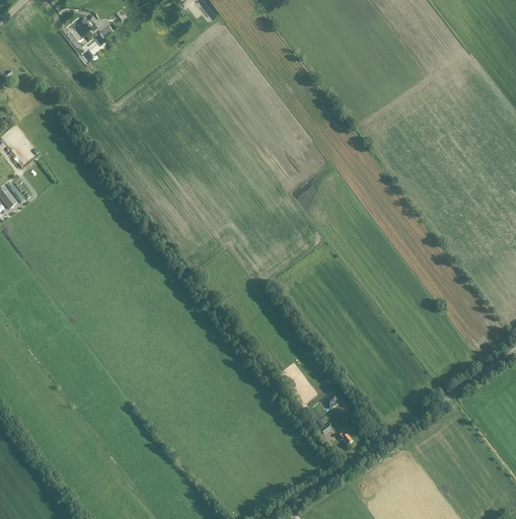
[(205,10),(207,8),(200,0),(196,0),(193,3),(197,8),(201,5),(205,10)]
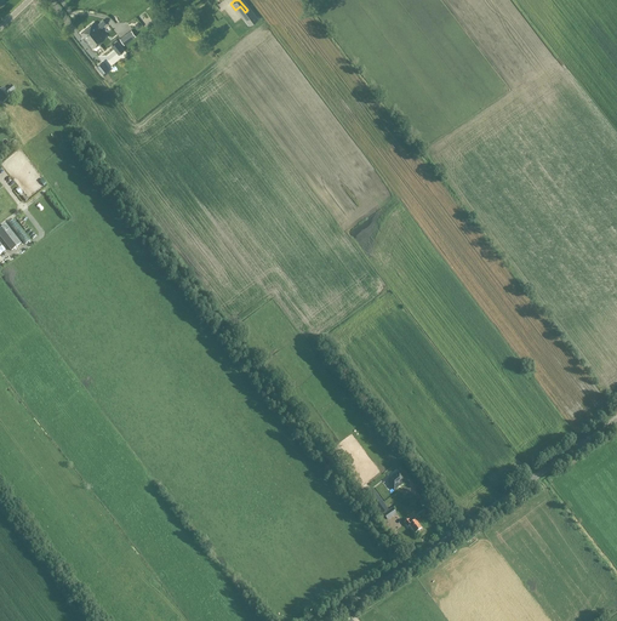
[(153,5),(147,9),(152,15),(158,11),(153,5)]
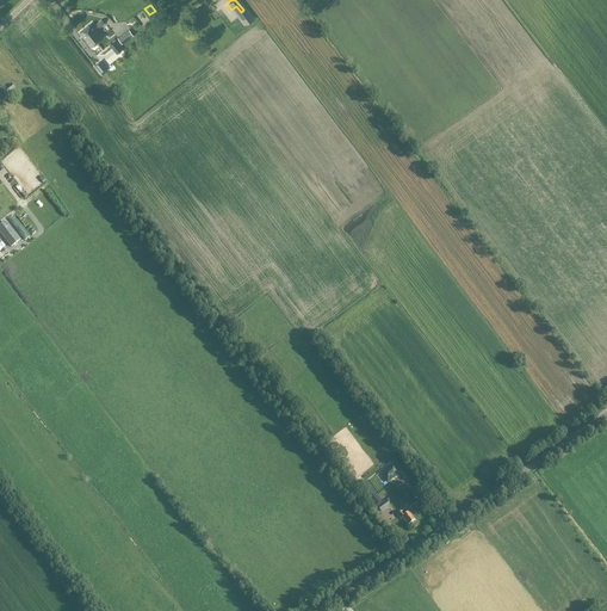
[(245,24),(251,19),(243,10),(241,12),(236,16),(240,20),(241,19),(245,24)]
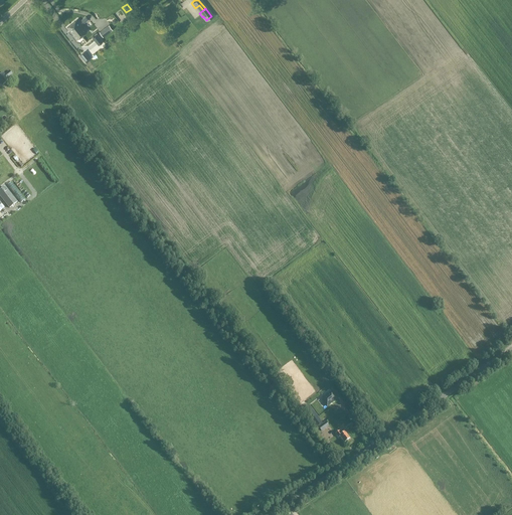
[(73,29),(79,35),(84,31),(74,19),(67,25),(72,30),(73,29)]
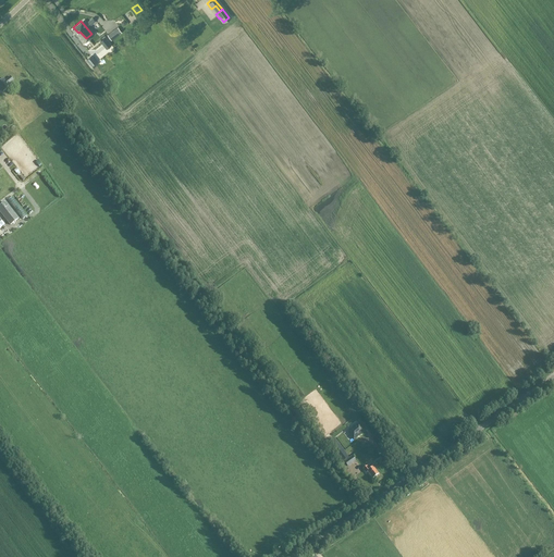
[(78,33),(73,27),(70,31),(79,44),(86,38),(79,32),(78,33)]
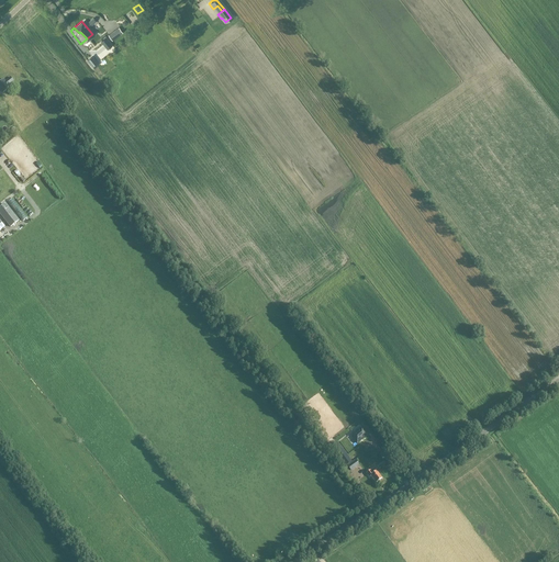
[(116,27),(105,35),(109,41),(120,33),(116,27)]
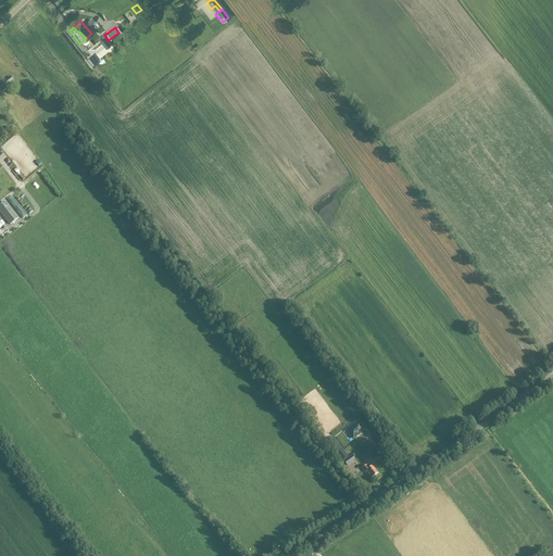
[(93,62),(89,55),(83,60),(88,66),(93,62)]
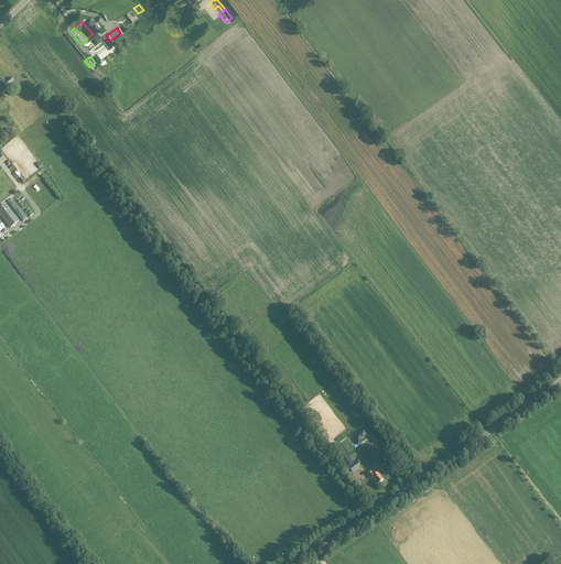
[(0,94),(7,88),(4,86),(10,82),(7,78),(2,82),(1,80),(0,82),(0,94)]
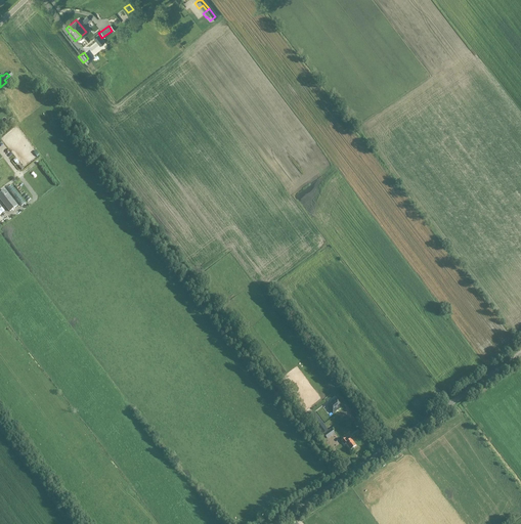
[(12,184),(4,186),(5,191),(10,190),(10,193),(13,193),(12,184)]
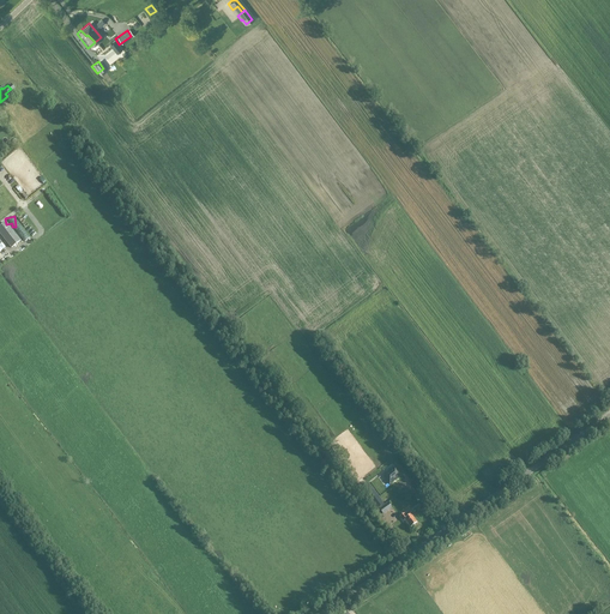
[(19,218),(23,228),(22,228),(24,235),(32,232),(30,226),(29,226),(24,216),(19,218)]
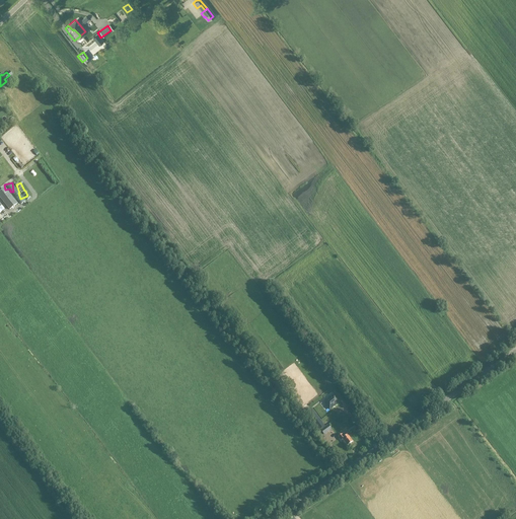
[(2,190),(0,191),(0,201),(7,210),(14,204),(2,190)]
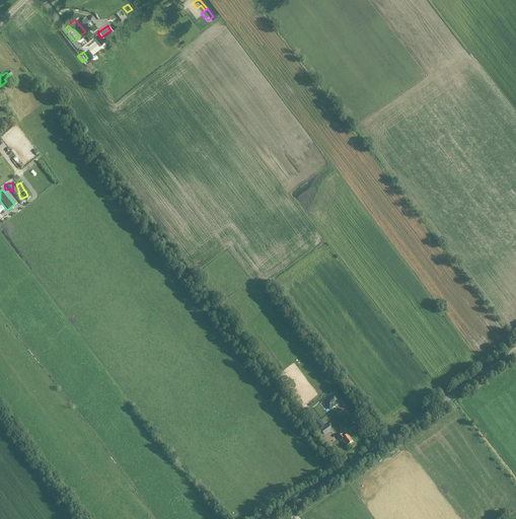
[(326,410),(337,402),(330,395),(321,403),(326,410)]
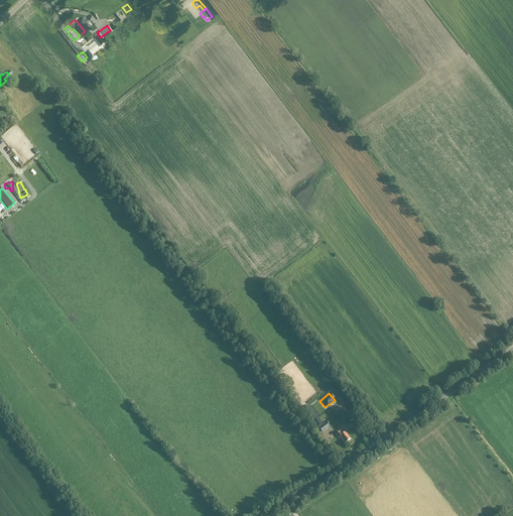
[(306,407),(300,410),(309,422),(314,418),(306,407)]
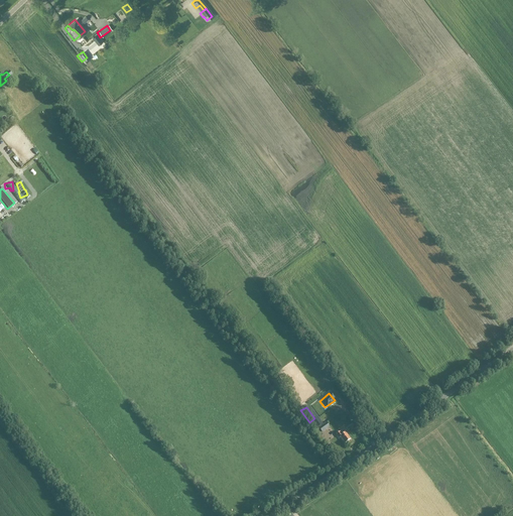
[(319,428),(324,435),(333,429),(329,422),(319,428)]
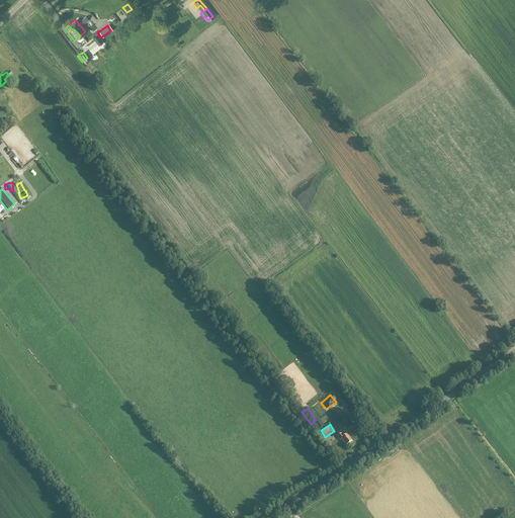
[(344,434),(341,437),(339,434),(334,437),(337,440),(338,439),(344,445),(349,441),(344,434)]
